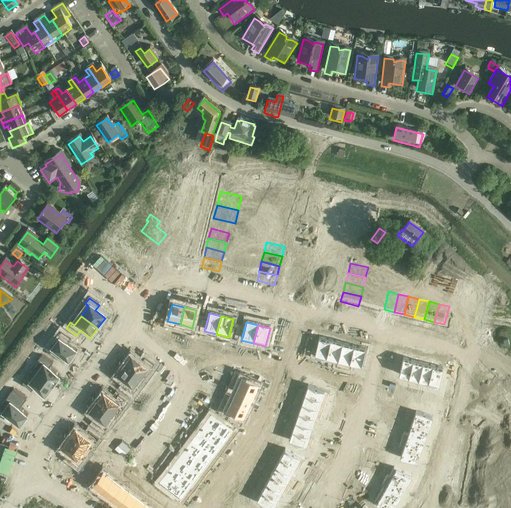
[(142,333),(168,352),(172,347),(146,328),(142,333)]
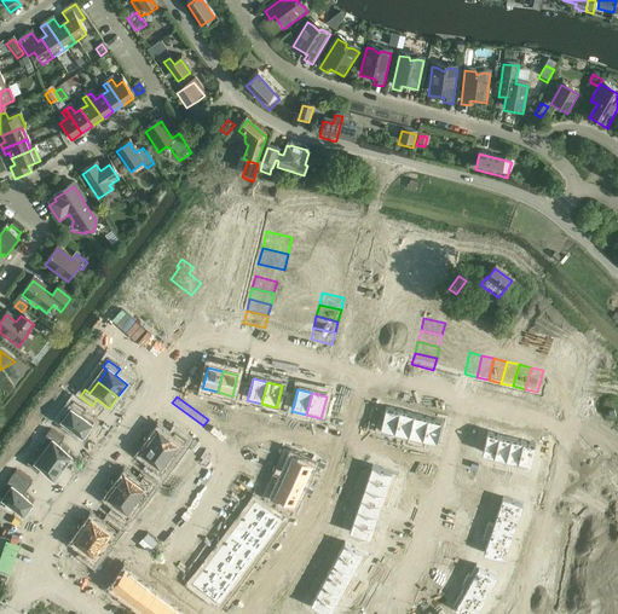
[(70,412),(61,423),(82,439),(92,427),(80,418),(85,412),(73,403),(68,410),(70,412)]
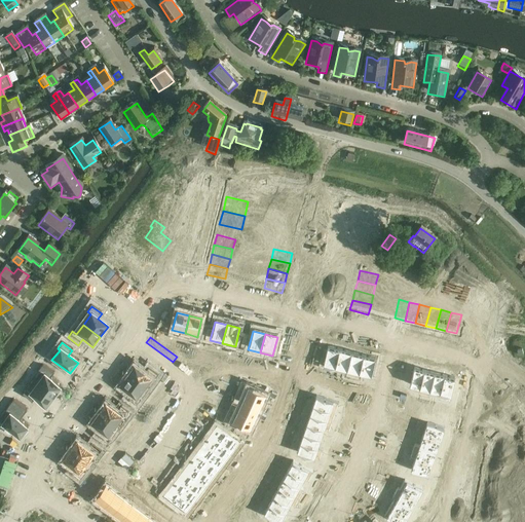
[(327,349),(322,368),(334,371),(339,352),(327,349)]
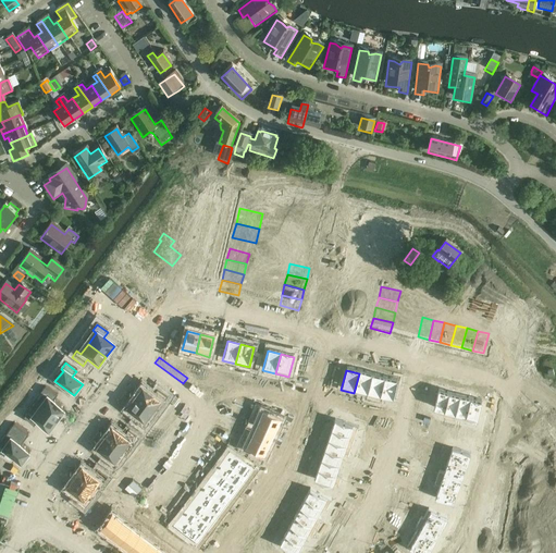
[(359,373),(354,393),(367,396),(372,377),(359,373)]
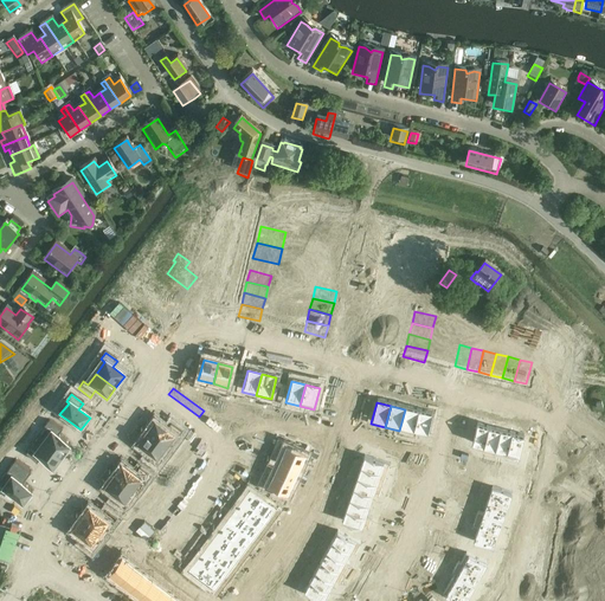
[(405,409),(399,431),(413,434),(419,413),(405,409)]
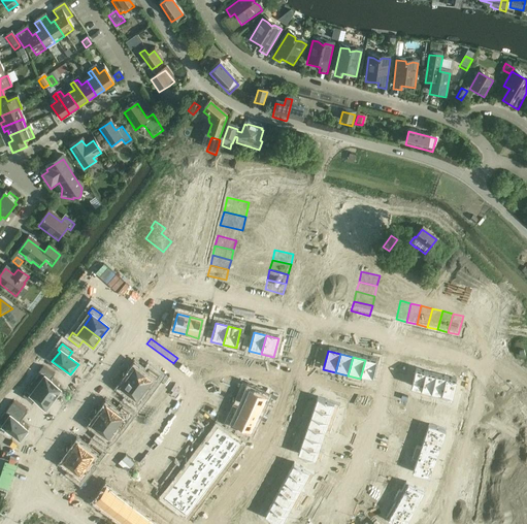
[(365,360),(360,379),(372,382),(377,363),(365,360)]
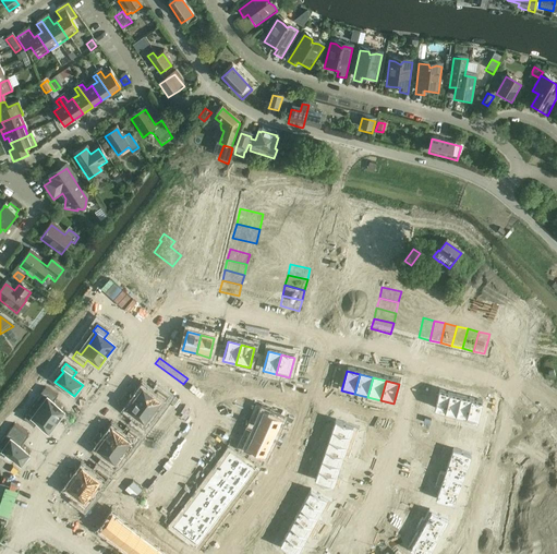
[(143,390),(134,401),(152,414),(159,404),(164,407),(168,401),(157,393),(153,398),(143,390)]
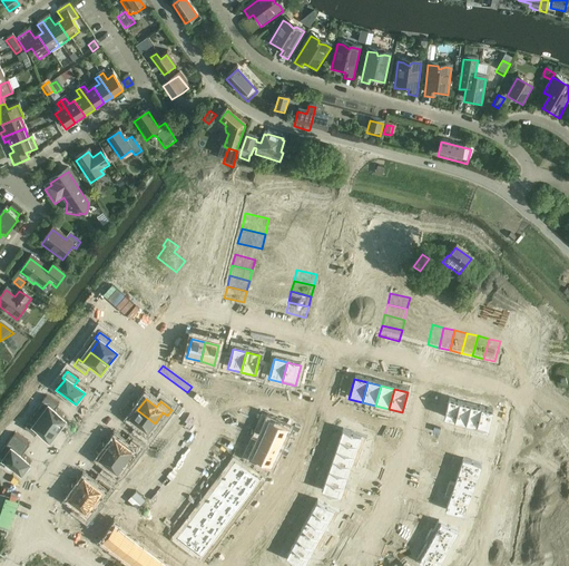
[(47,410),(39,420),(57,433),(66,422),(55,415),(59,409),(48,400),(42,407),(47,410)]
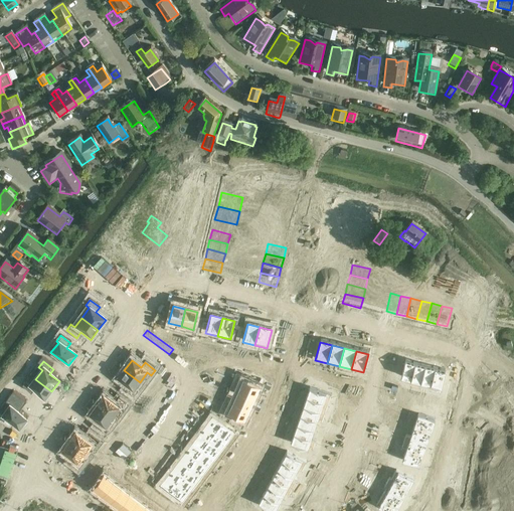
[(404,363),(399,381),(410,383),(414,366),(404,363)]
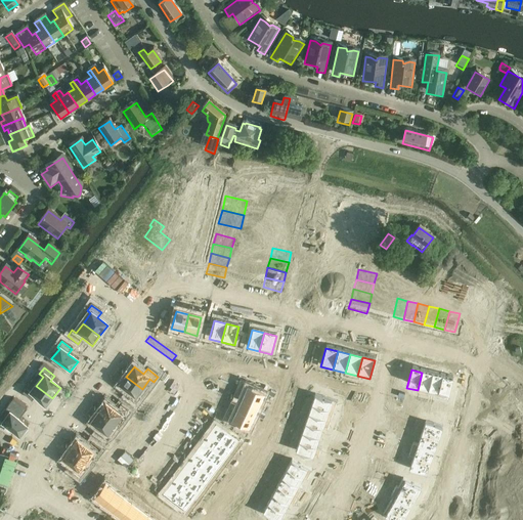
[(422,373),(418,390),(428,393),(432,375),(422,373)]
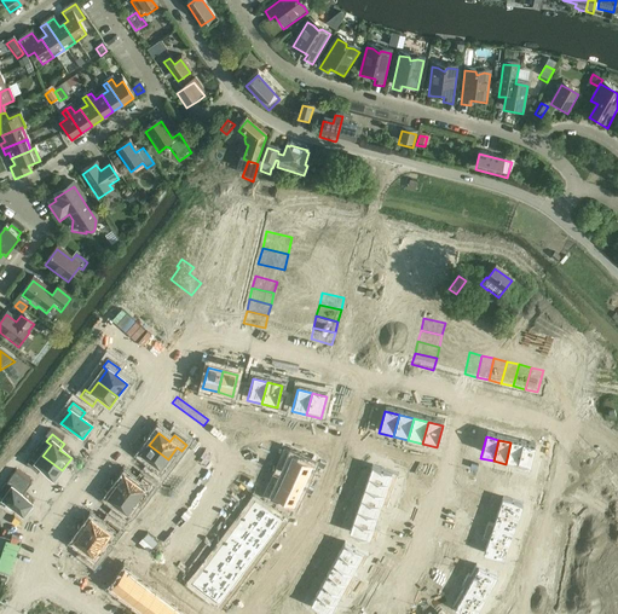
[(510,442),(506,464),(518,468),(523,446),(510,442)]
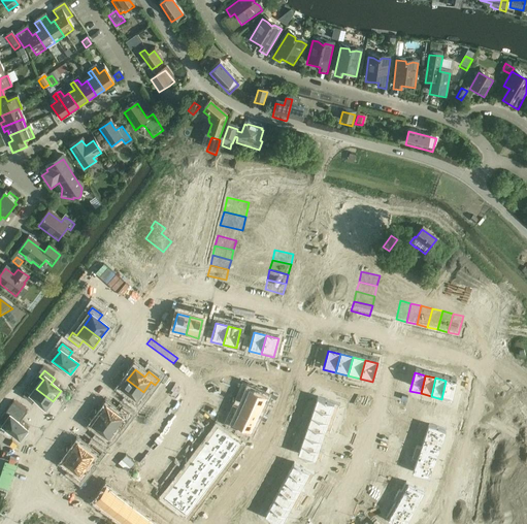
[(127,380),(120,390),(129,397),(125,402),(135,411),(140,404),(136,401),(143,392),(127,380)]
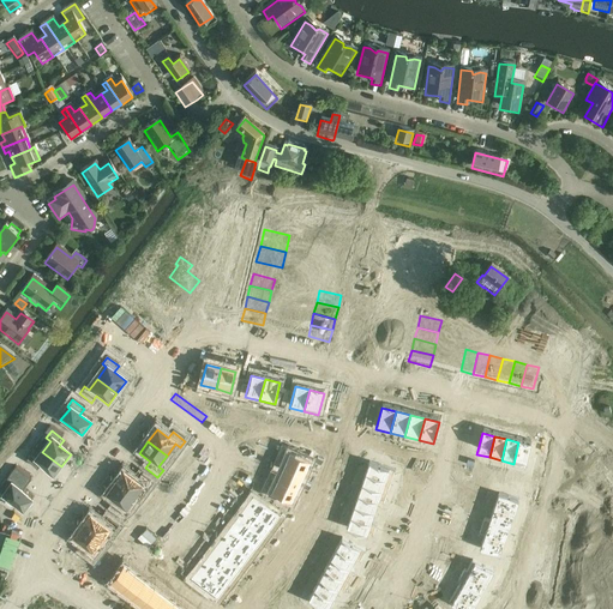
[(518,442),(514,464),(526,466),(532,445),(518,442)]
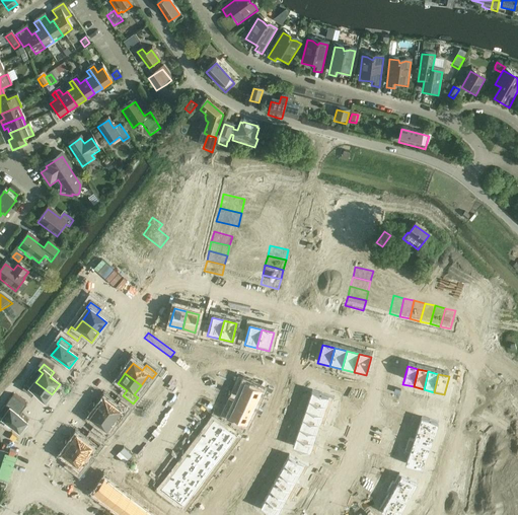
[(24,389),(20,394),(30,402),(34,397),(45,405),(52,394),(35,382),(28,391),(24,389)]
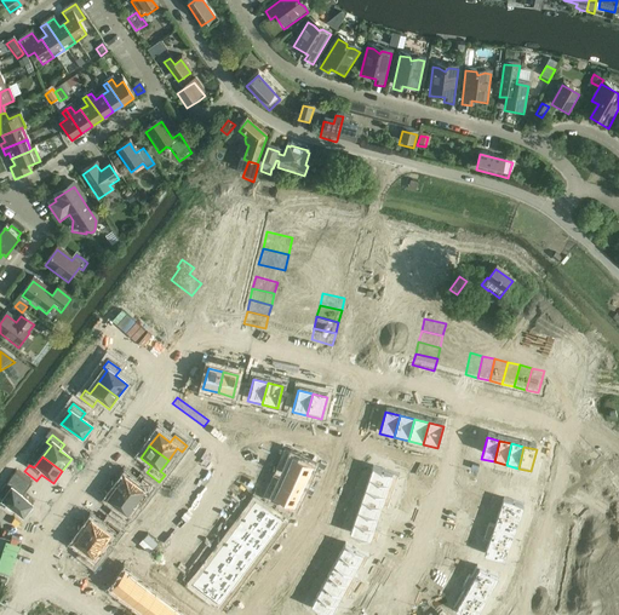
[(292,460),(286,473),(305,482),(311,469),(292,460)]
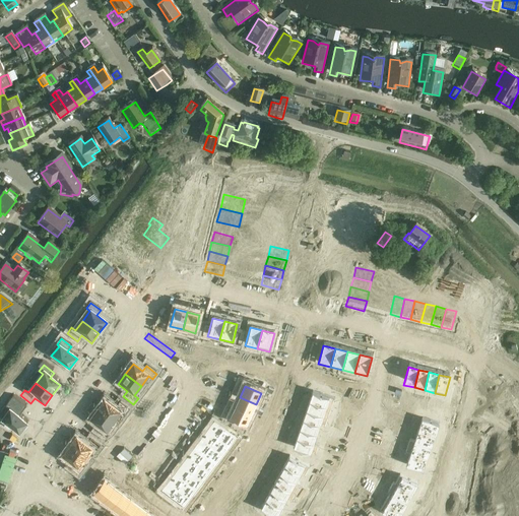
[(312,394),(309,403),(326,409),(329,399),(312,394)]
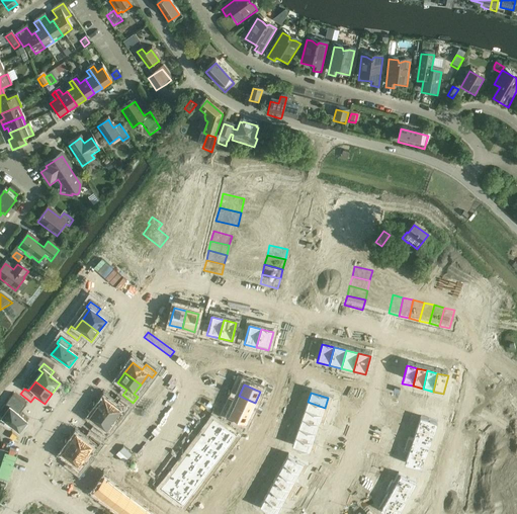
[(239,396),(234,407),(250,415),(255,403),(239,396)]
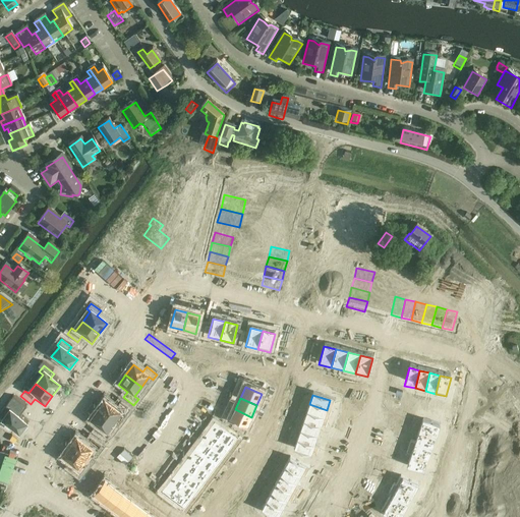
[(105,401),(97,411),(113,423),(120,414),(124,417),(129,411),(119,404),(115,409),(105,401)]
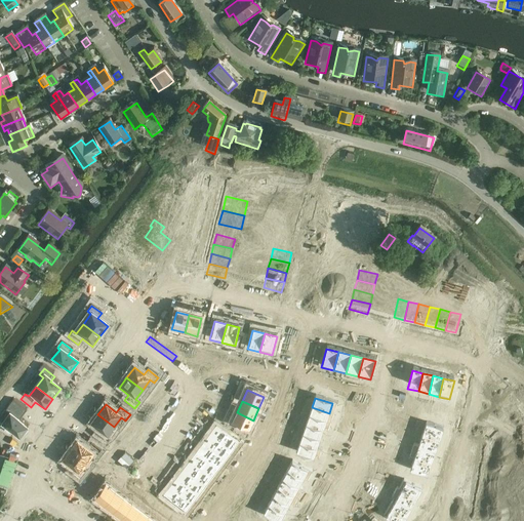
[(312,407),(308,416),(326,423),(329,413),(312,407)]
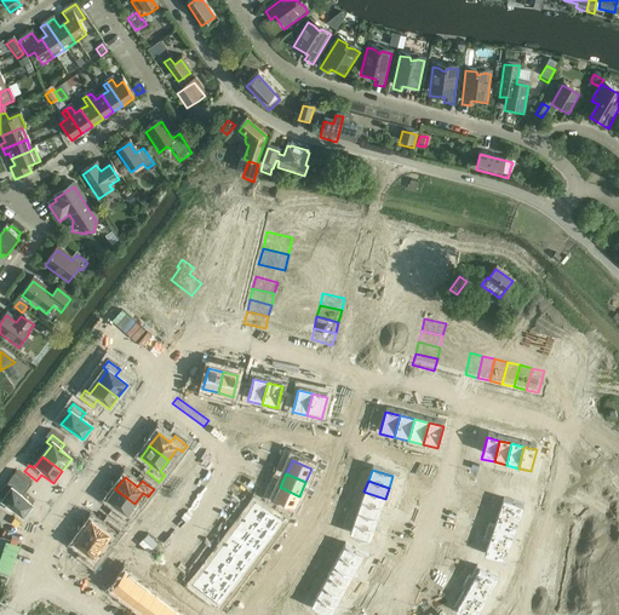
[(10,492),(1,504),(23,519),(32,507),(19,498),(24,492),(13,483),(7,490),(10,492)]
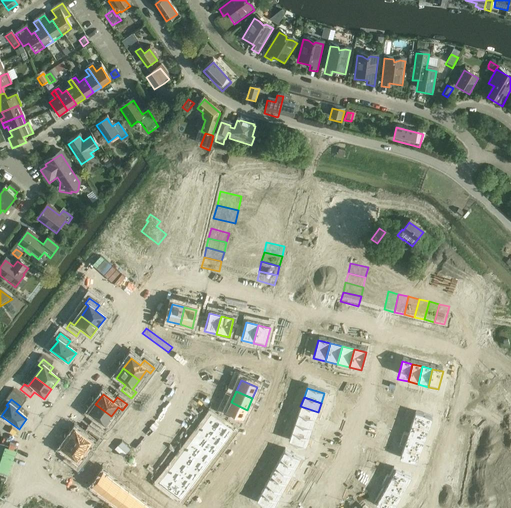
[(231,402),(226,413),(242,421),(247,410),(231,402)]
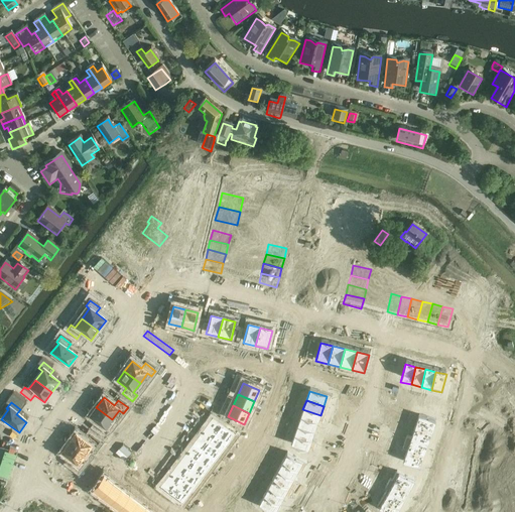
[(96,407),(89,417),(99,425),(95,430),(105,438),(109,432),(105,429),(112,419),(96,407)]
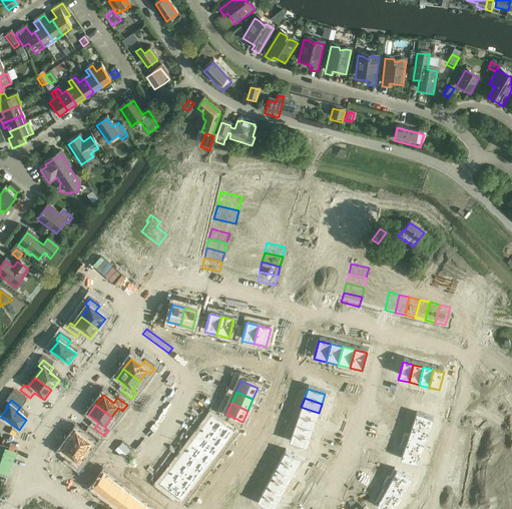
[(301,407),(298,416),(316,422),(319,413),(301,407)]
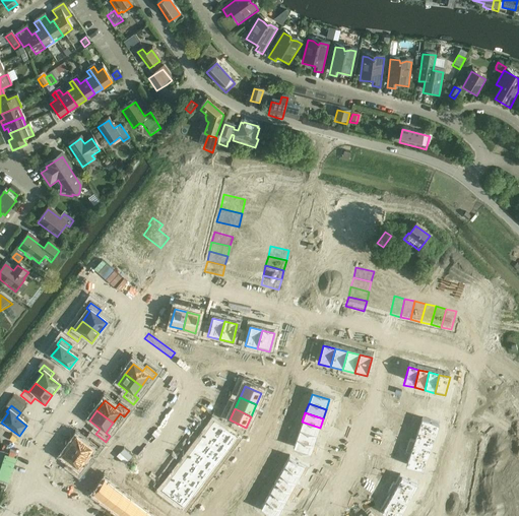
[(422,421),(417,433),(435,439),(439,427),(422,421)]
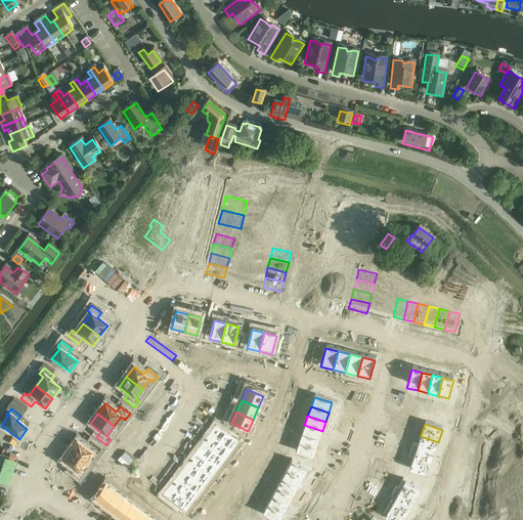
[(304,425),(301,435),(318,441),(322,431),(304,425)]
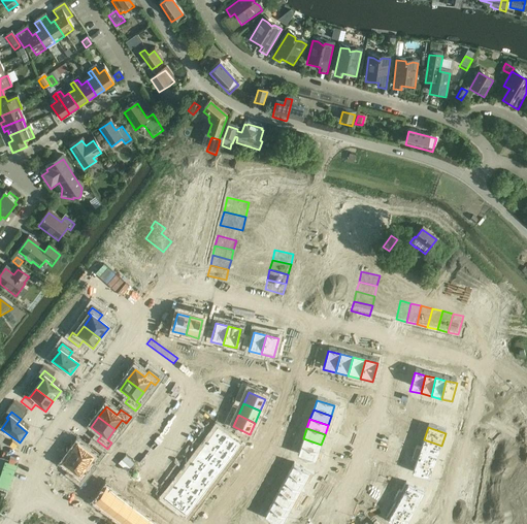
[(217,430),(209,438),(233,457),(242,446),(235,439),(233,443),(217,430)]
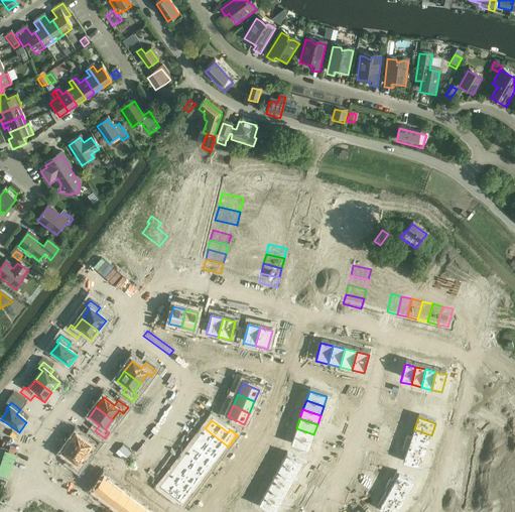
[(205,428),(199,437),(222,456),(228,446),(205,428)]
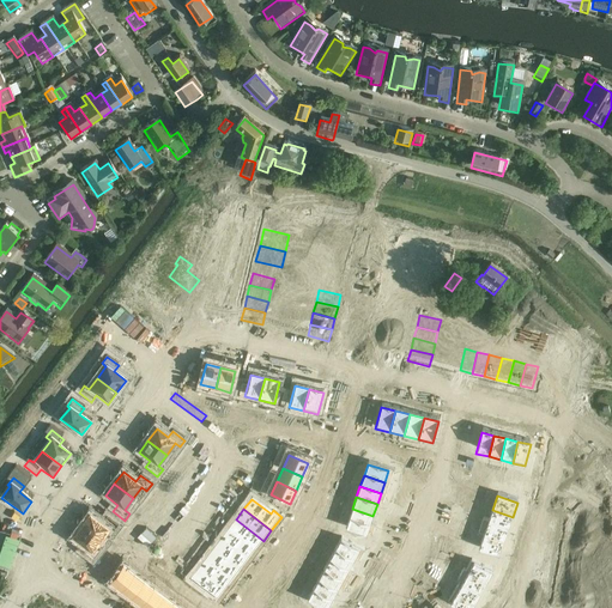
[(352,509),(349,520),(369,527),(373,516),(352,509)]
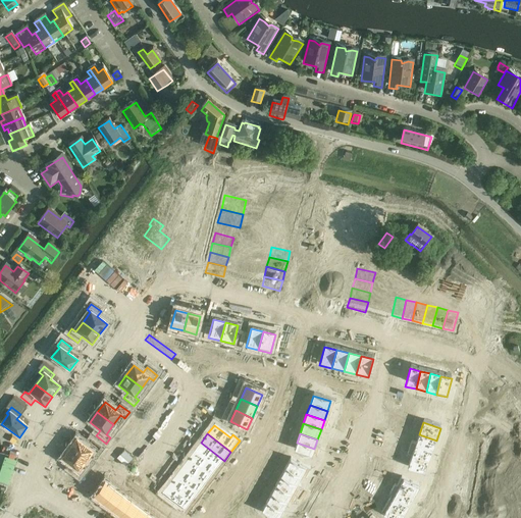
[(419,434),(415,446),(432,452),(436,441),(419,434)]
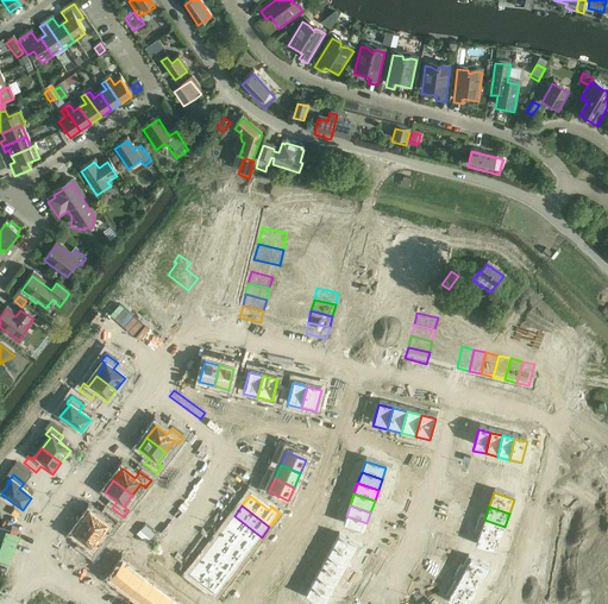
[(89,513),(81,524),(100,539),(108,528),(113,532),(118,524),(106,515),(101,521),(89,513)]
